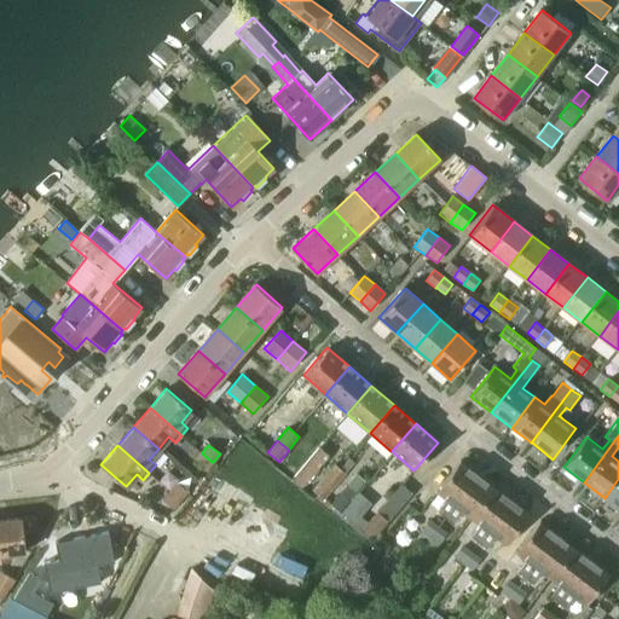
[(319,446),(293,479),(302,486),(329,455),(319,446)]
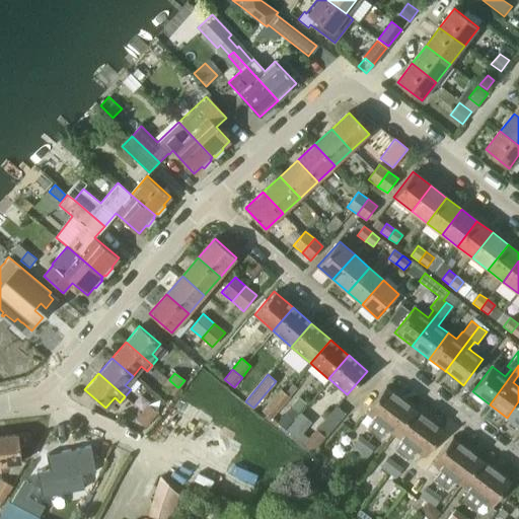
[(169,380),(163,387),(171,395),(177,387),(169,380)]
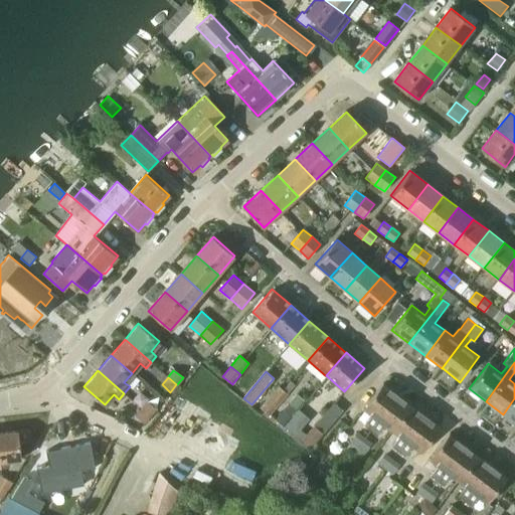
[(383,383),(363,409),(371,415),(364,424),(370,430),(397,394),(383,383)]
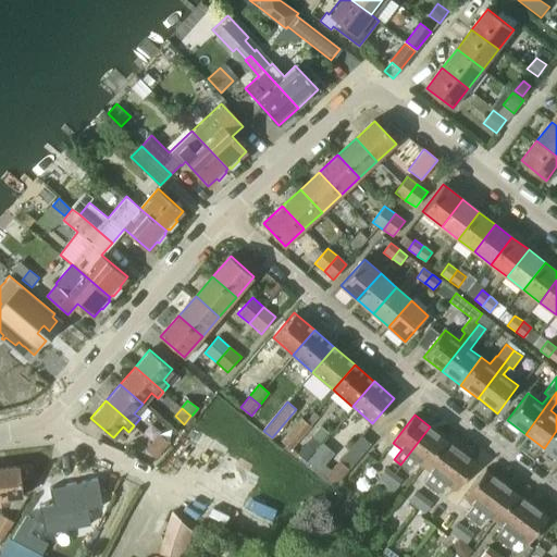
[(300,418),(291,430),(300,438),(311,426),(310,425),(306,422),(300,418)]
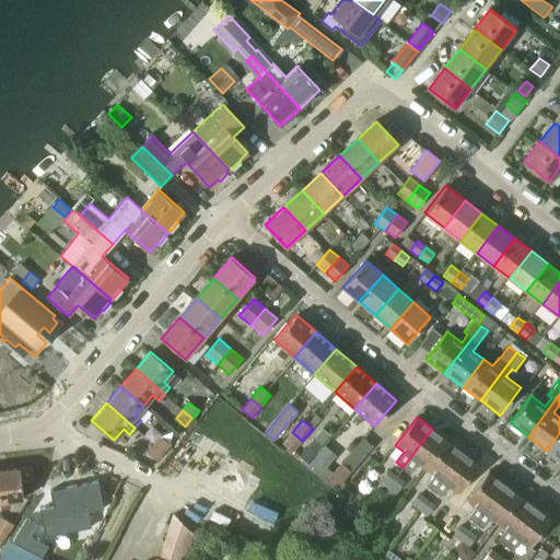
[(322,429),(299,456),(306,463),(329,436),(322,429)]
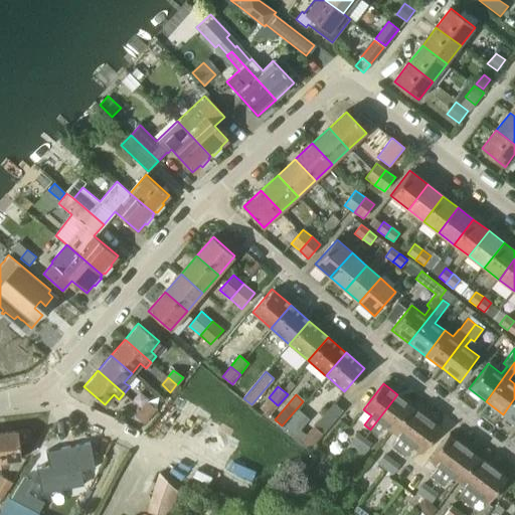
[(397,394),(370,430),(376,435),(384,425),(391,431),(411,404),(397,394)]
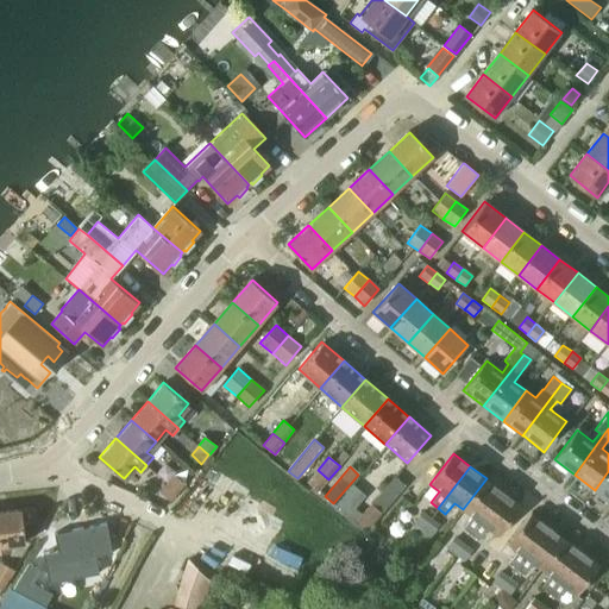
[(318,470),(307,482),(318,491),(328,479),(318,470)]
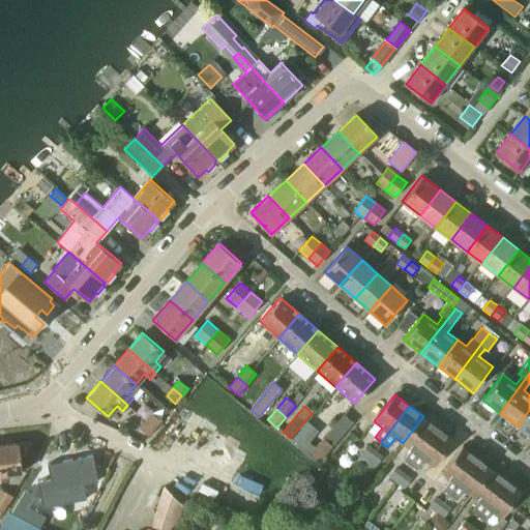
[(529,410),(518,427),(529,436),(529,410)]
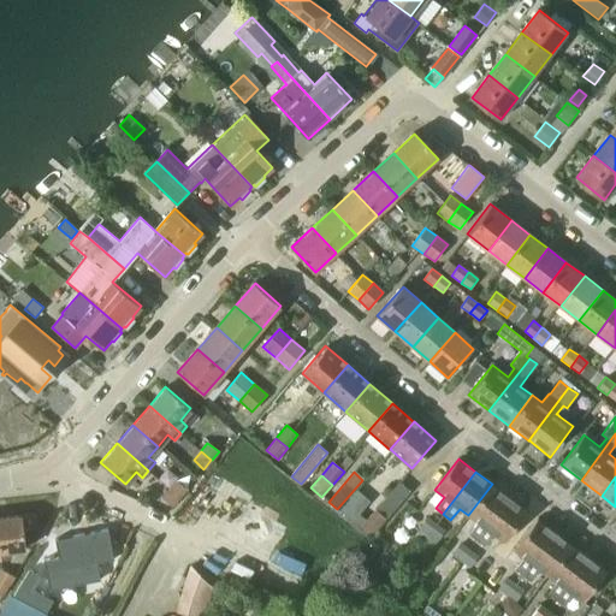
[(170,487),(169,489),(181,498),(182,497),(188,490),(176,480),(170,487)]
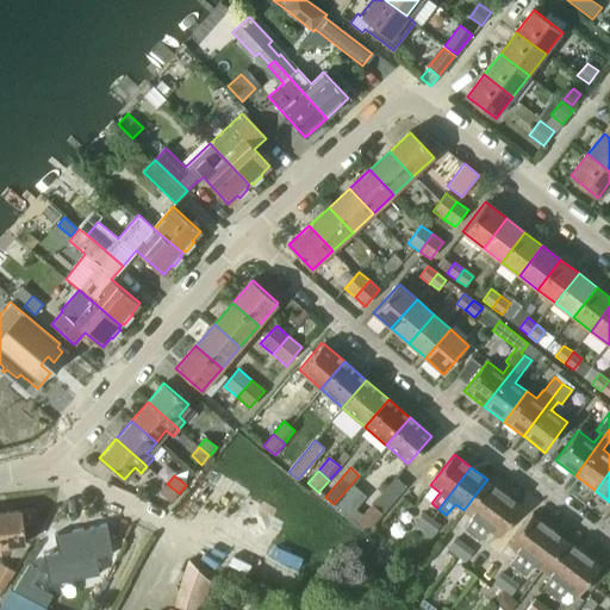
[(487,479),(464,510),(472,517),(465,528),(472,533),(503,492),(487,479)]
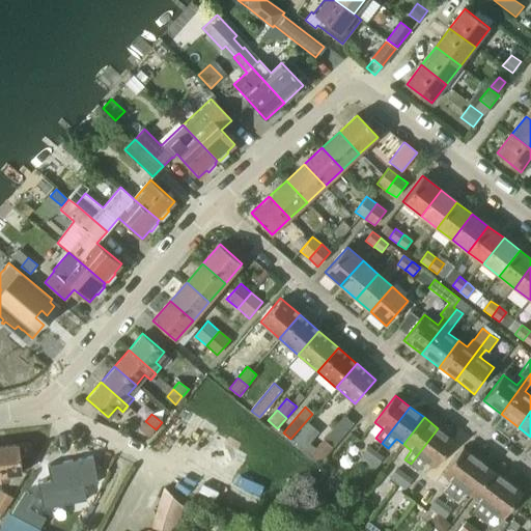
[(145,421),(139,429),(148,438),(156,429),(145,421)]
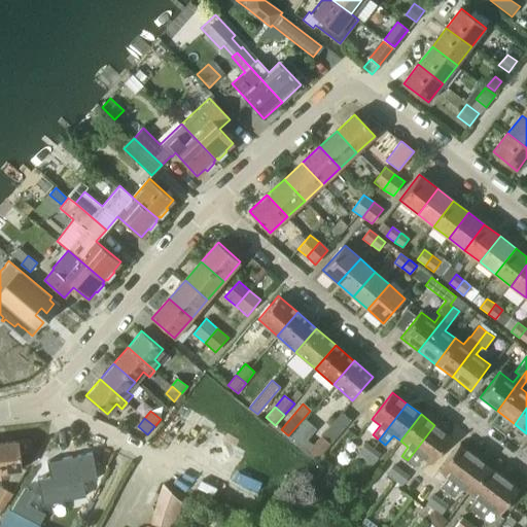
[(434,425),(408,460),(414,465),(421,457),(429,462),(450,436),(434,425)]
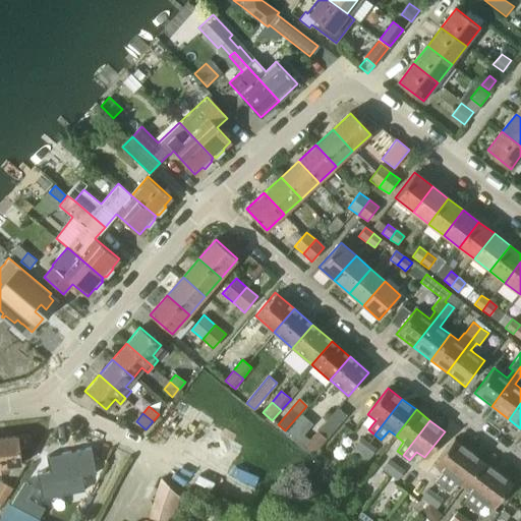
[(303,435),(298,441),(308,450),(312,453),(313,455),(317,451),(327,439),(316,430),(309,439),(303,435)]
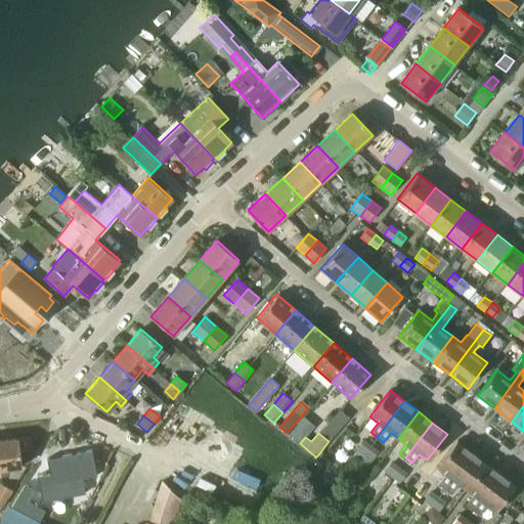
[(0,440),(0,472),(0,476),(9,475),(8,469),(22,468),(18,438),(0,440)]
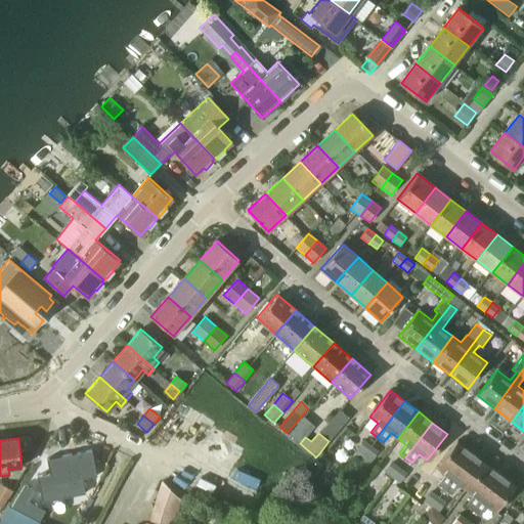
[(363,440),(355,450),(363,456),(370,446),(365,442),(363,440)]
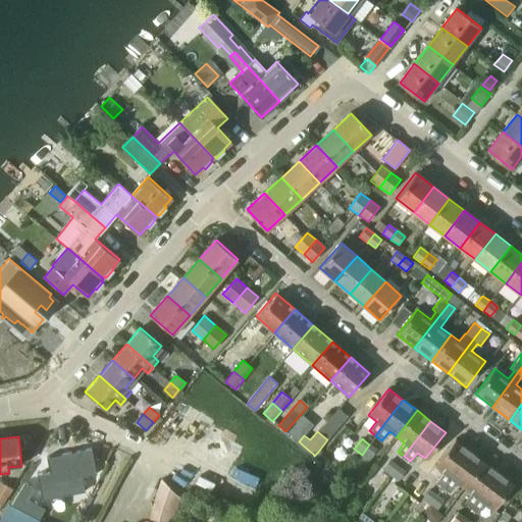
[(455,439),(434,466),(444,472),(436,481),(442,486),(469,450),(455,439)]
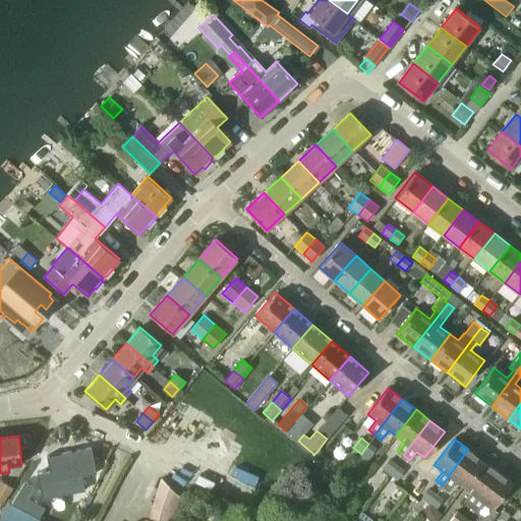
[(368,444),(361,454),(368,459),(370,458),(377,449),(370,444),(368,444)]
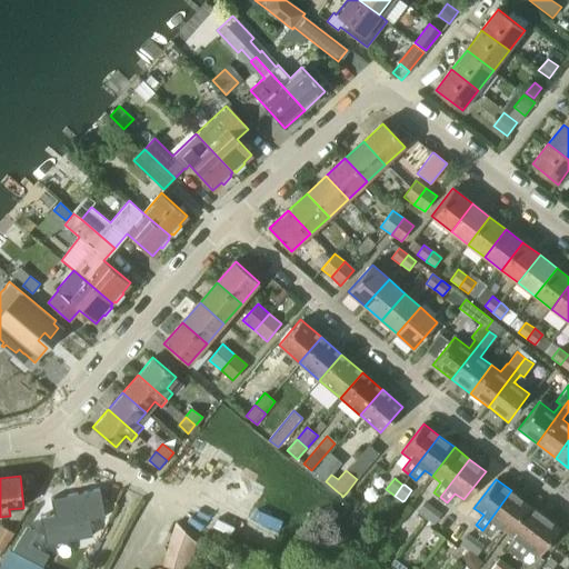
[(52,513),(39,517),(45,545),(92,535),(89,520),(103,517),(98,489),(50,499),(52,513)]
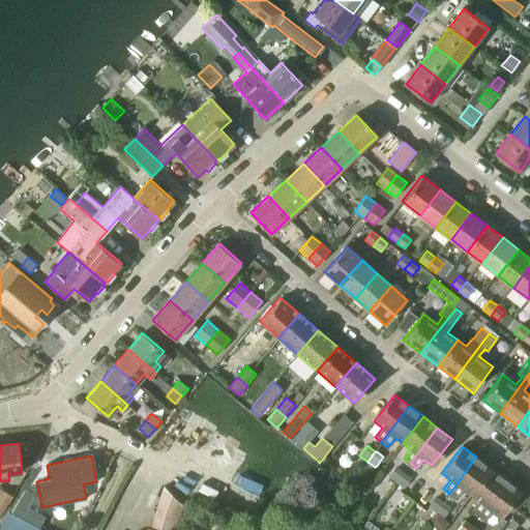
[(476,457),(449,494),(455,498),(462,489),(470,495),(491,468),(476,457)]
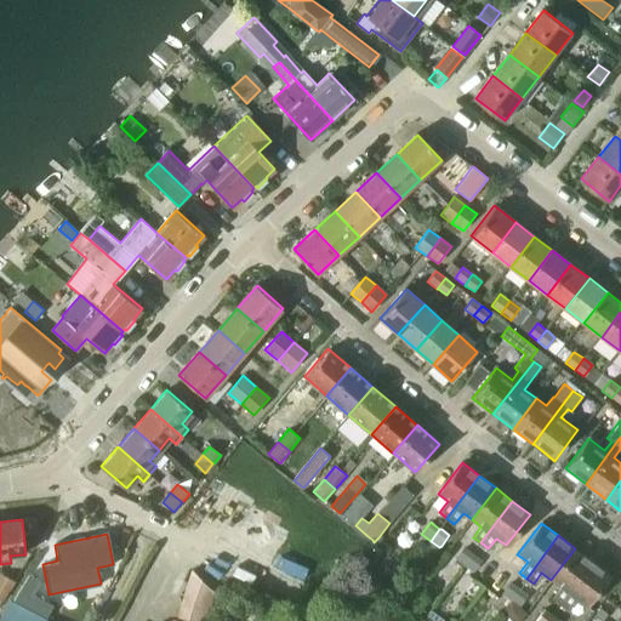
[(463,547),(455,559),(465,565),(473,554),(463,547)]
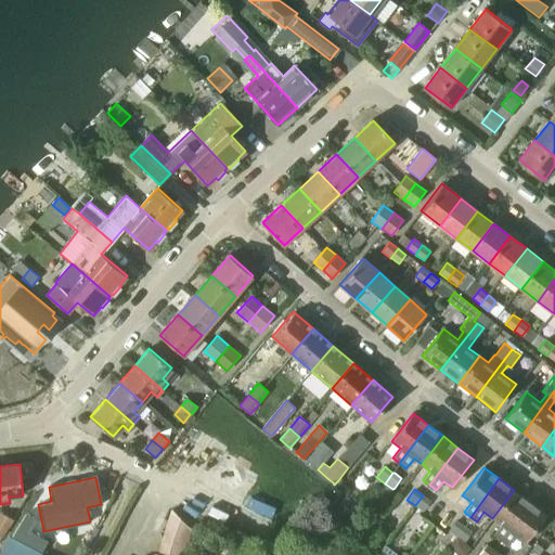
[(514,490),(492,518),(500,525),(493,534),(500,540),(529,502),(514,490)]
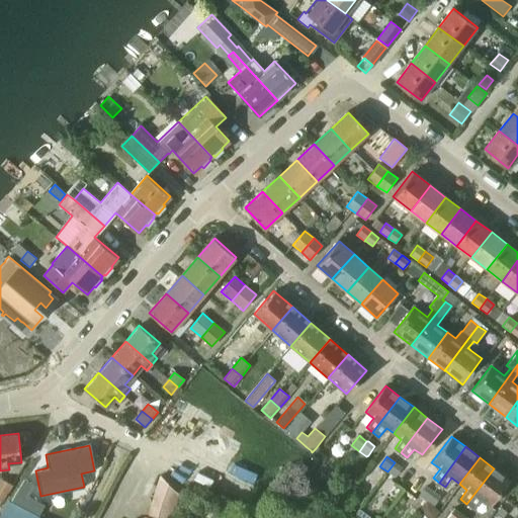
[(395,462),(387,471),(395,478),(402,467),(395,462)]
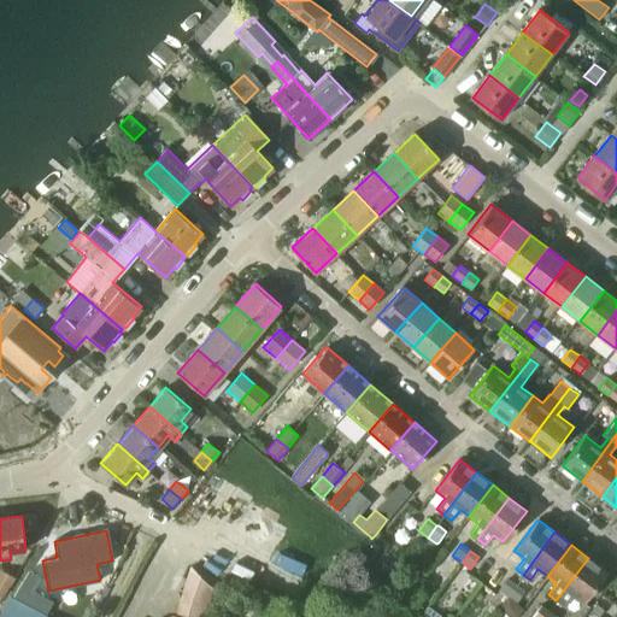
[(588,558),(556,600),(563,605),(571,594),(582,601),(605,571),(588,558)]
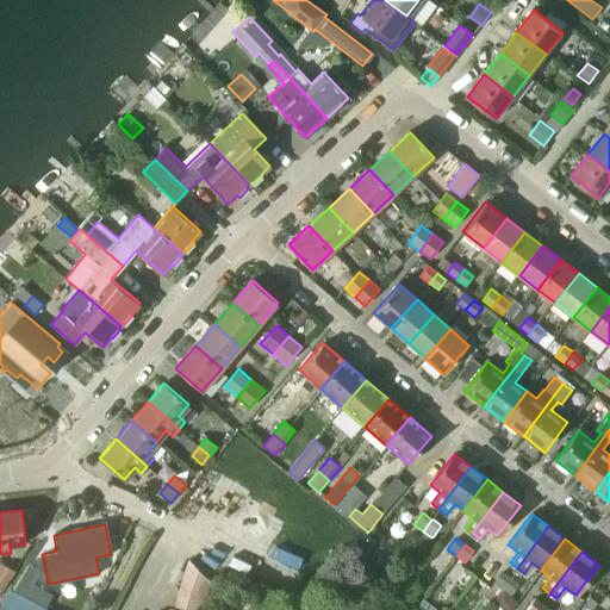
[(374,553),(368,562),(383,573),(390,562),(374,553)]
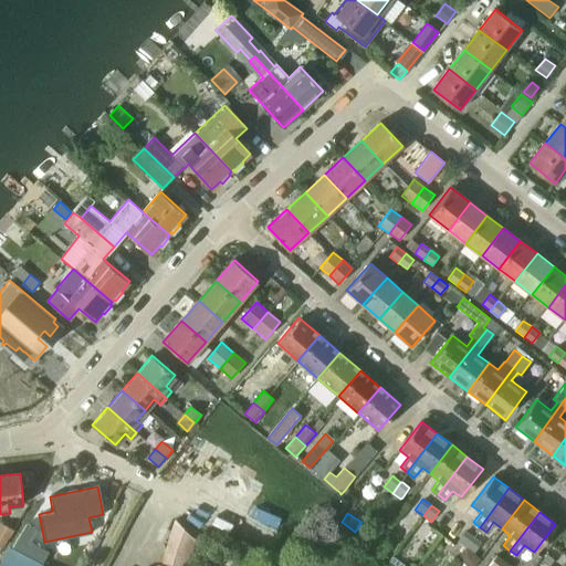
[(164,548),(163,549),(194,555),(199,542),(185,528),(175,519),(173,522),(164,548)]
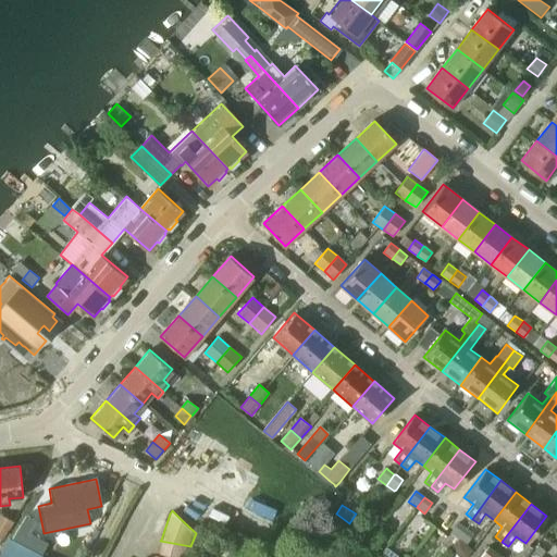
[(1,515),(0,517),(0,525),(8,530),(13,521),(1,515)]
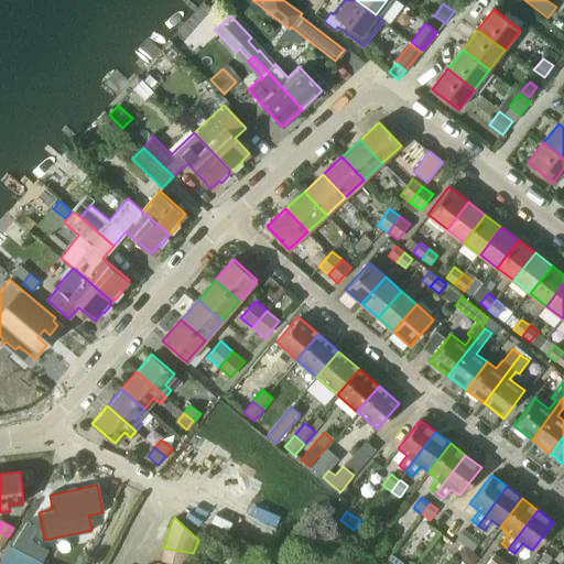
[(41,562),(47,549),(30,540),(36,529),(25,521),(11,546),(41,562)]
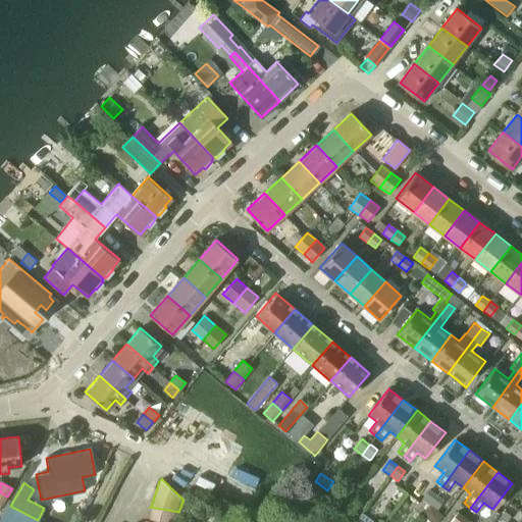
[(428,489),(421,499),(430,505),(436,496),(428,489)]
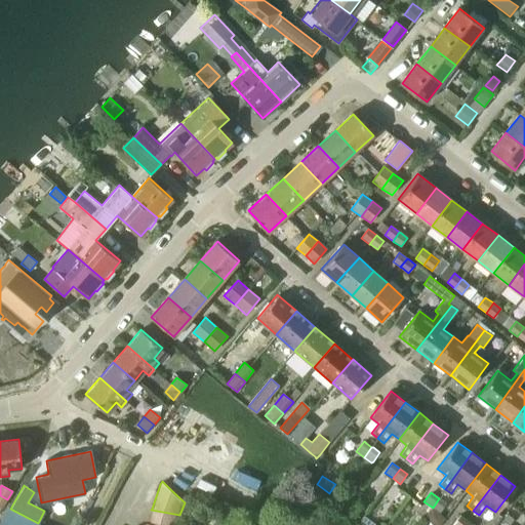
[(439,498),(433,508),(439,513),(446,503),(439,498)]
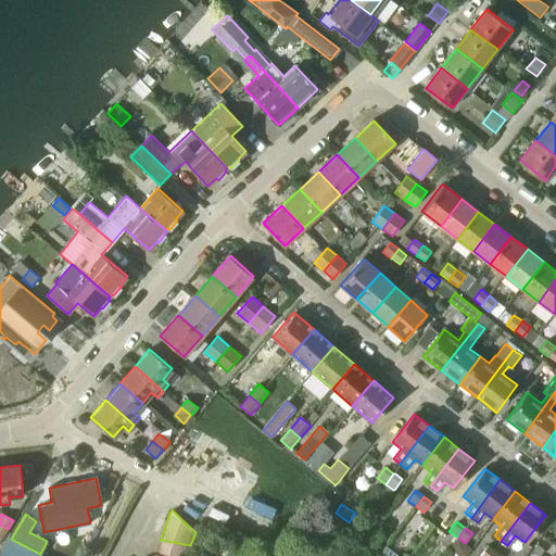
[(79,534),(74,543),(83,548),(87,539),(79,534)]
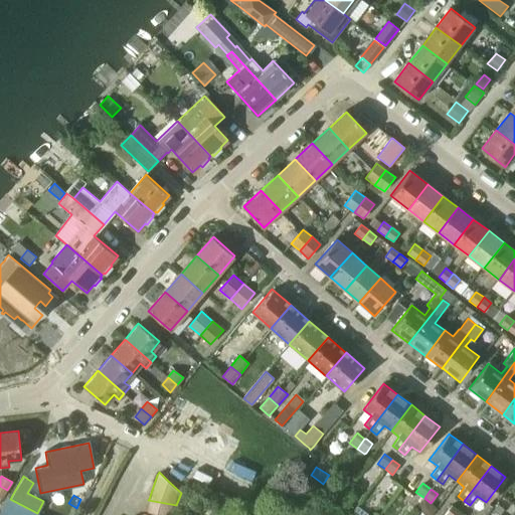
[(0,514),(40,514),(37,513),(10,499),(8,498),(0,510),(0,514)]
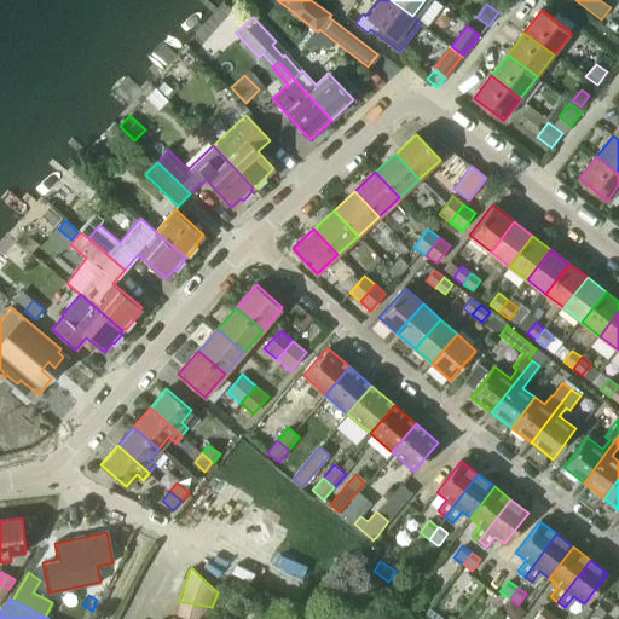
[(599,606),(593,614),(599,618),(600,618),(606,612),(599,606)]
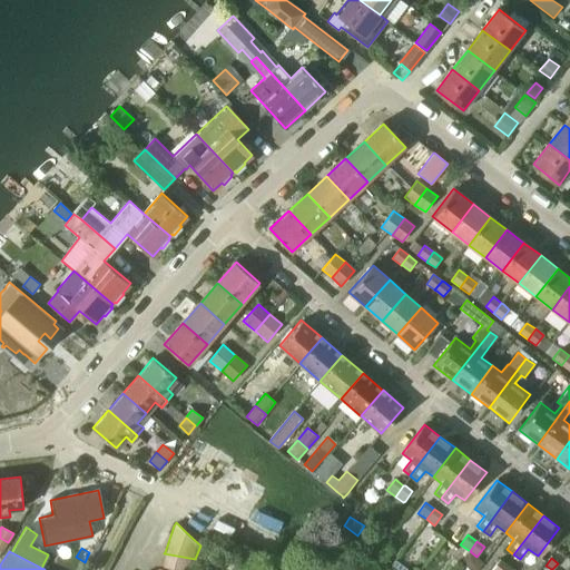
[(500,559),(493,568),(495,569),(501,569),(507,564),(500,559)]
